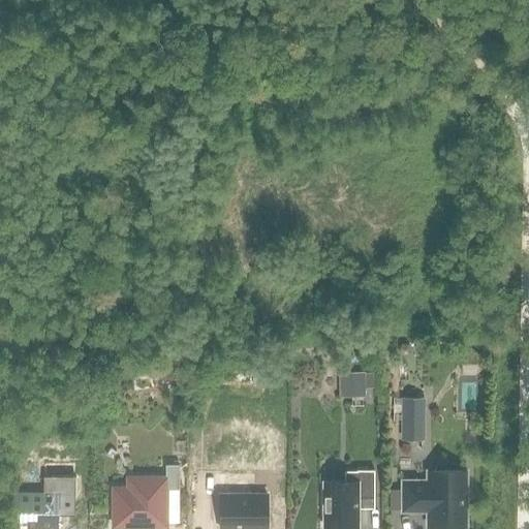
[(338,372),(338,389),(365,389),(365,372),(338,372)]
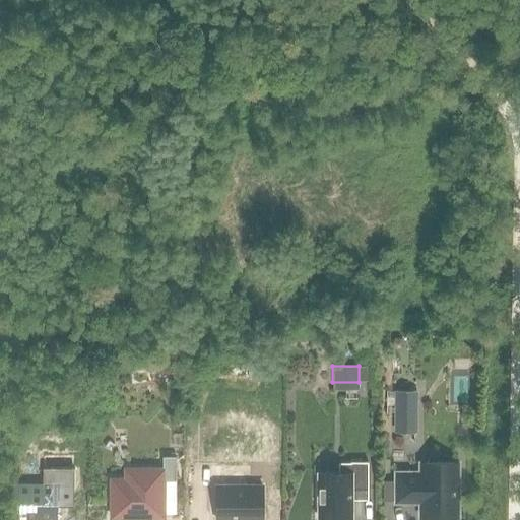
[(417,433),(417,391),(396,391),(396,433),(417,433)]
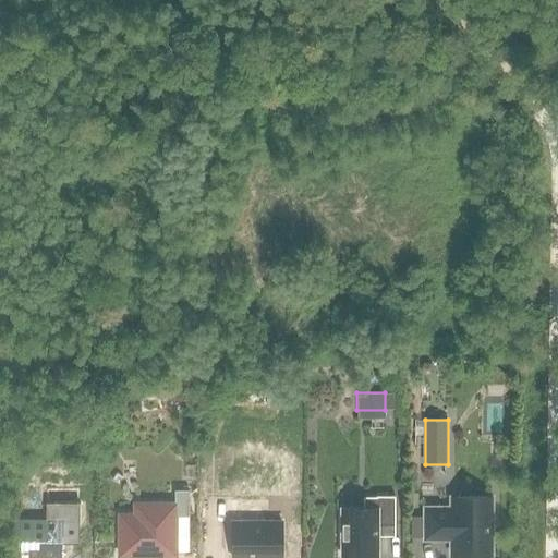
[(119,516),(119,556),(176,556),(176,517),(189,517),(189,492),(174,492),(174,505),(147,505),(147,516),(119,516)]
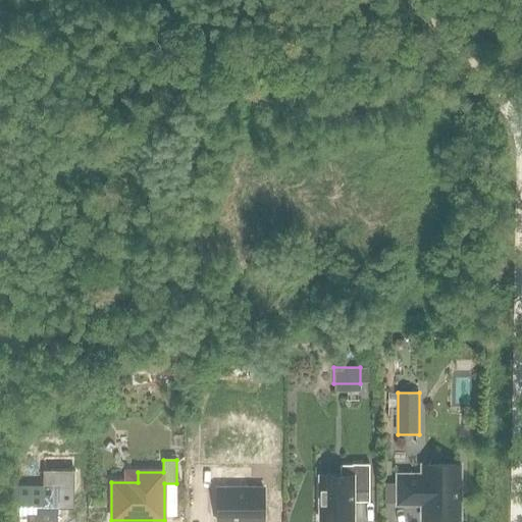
[(319,475),(319,520),(354,520),(354,502),(354,491),(369,491),(369,464),(353,464),(353,465),(341,465),(341,475),(319,475)]
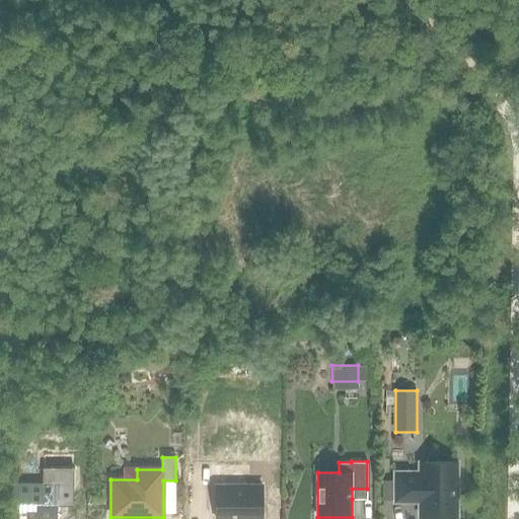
[(456,517),(456,462),(422,462),(422,472),(395,472),(394,503),(422,503),(422,518),(431,517),(431,518),(446,518),(447,517),(456,517)]
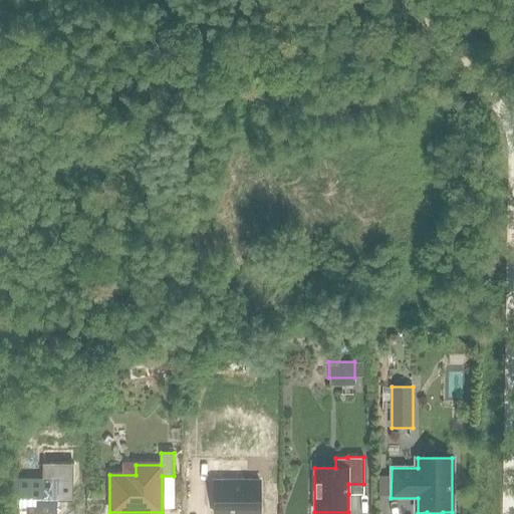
[(13,481),(13,513),(57,513),(57,482),(74,482),(74,464),(42,464),(42,481),(13,481)]
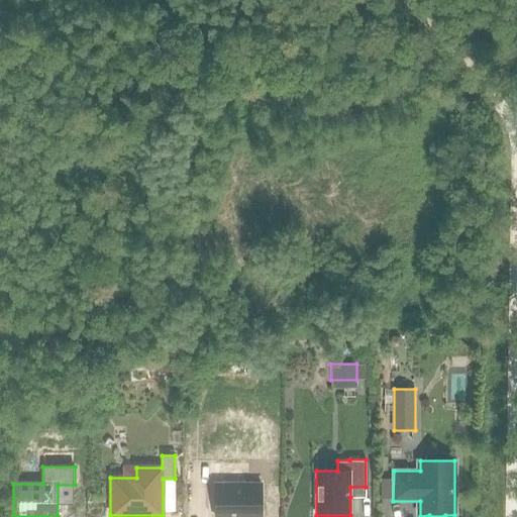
[(216,485),(215,516),(262,516),(262,485),(216,485)]
